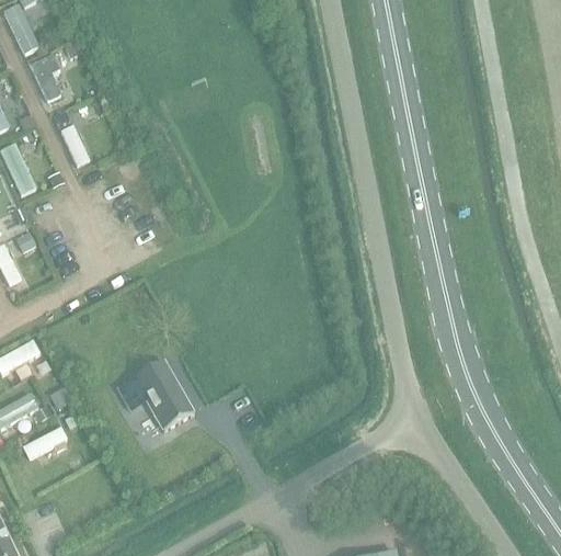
[(35,43),(18,4),(6,11),(23,49),(35,43)]
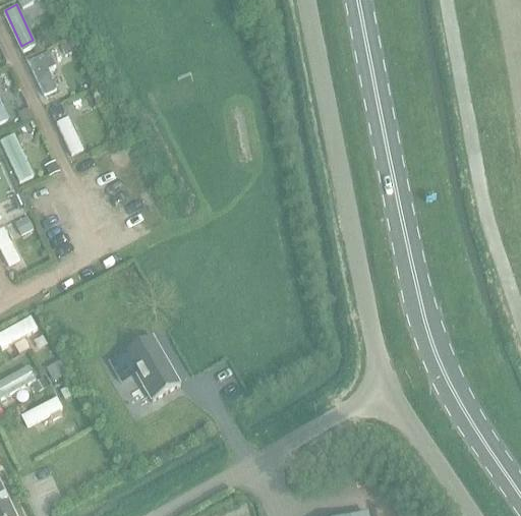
[(27,60),(44,93),(57,87),(41,54),(27,60)]
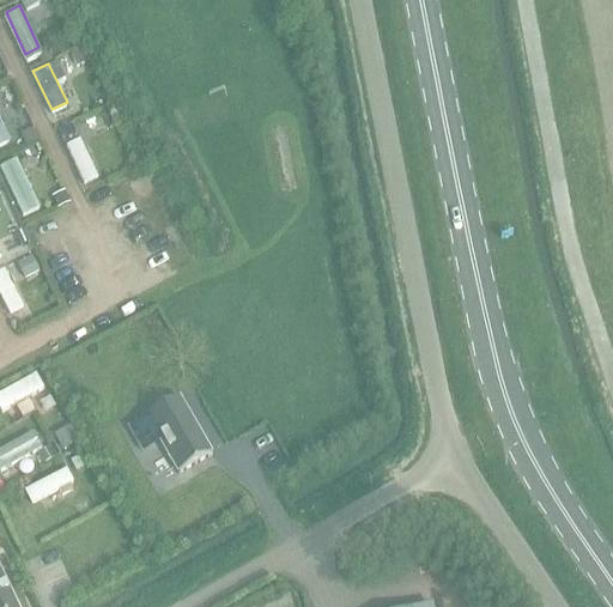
[(98,175),(80,135),(66,141),(84,181),(98,175)]
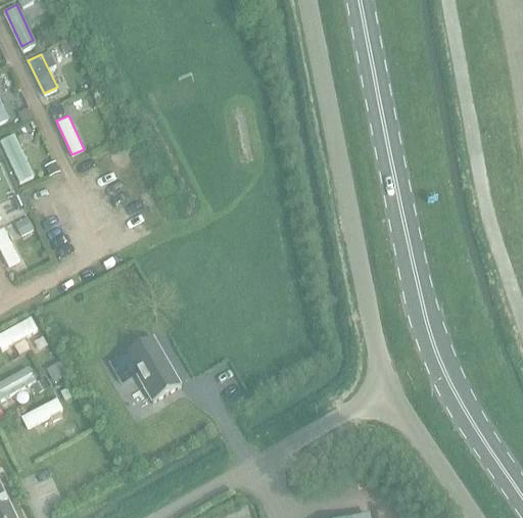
[(29,172),(14,141),(3,146),(17,178),(29,172)]
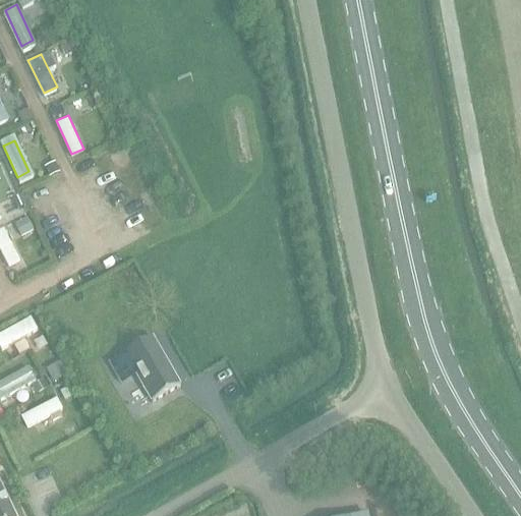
[(142,190),(110,205),(115,219),(150,206),(142,190)]
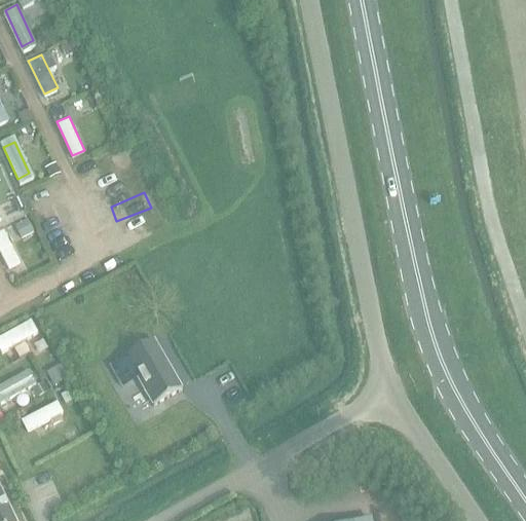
[(20,261),(3,228),(0,229),(0,248),(8,266),(20,261)]
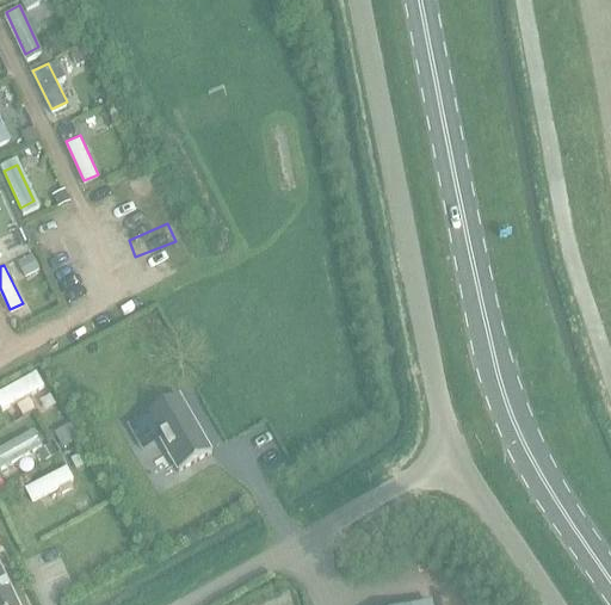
[(51,380),(43,365),(1,389),(10,403),(16,400),(18,405),(31,399),(28,393),(51,380)]
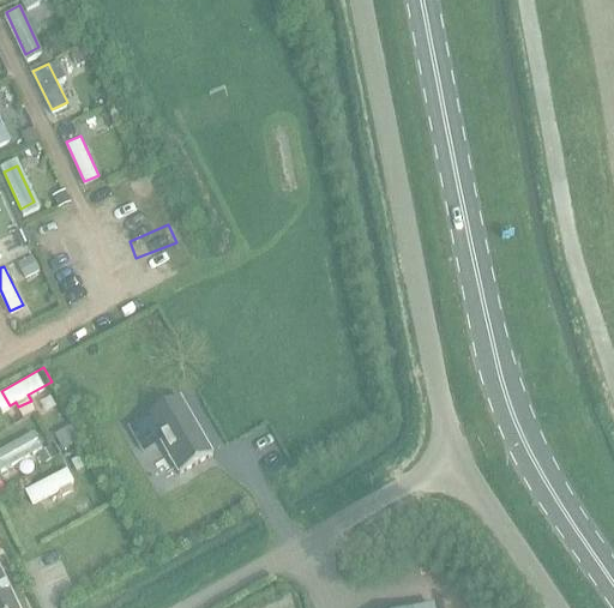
[(150,440),(157,435),(179,470),(211,451),(179,395),(137,419),(150,440)]
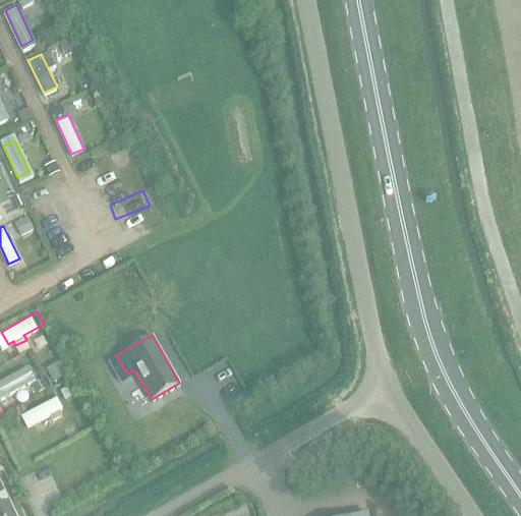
[(53,379),(67,371),(60,357),(46,365),(53,379)]
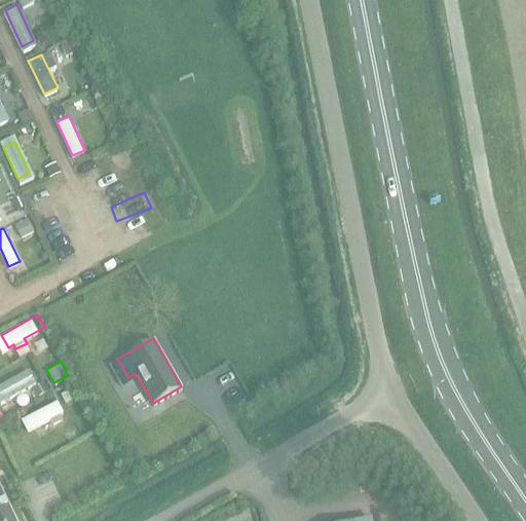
[(0,402),(36,382),(28,368),(0,383),(0,402)]
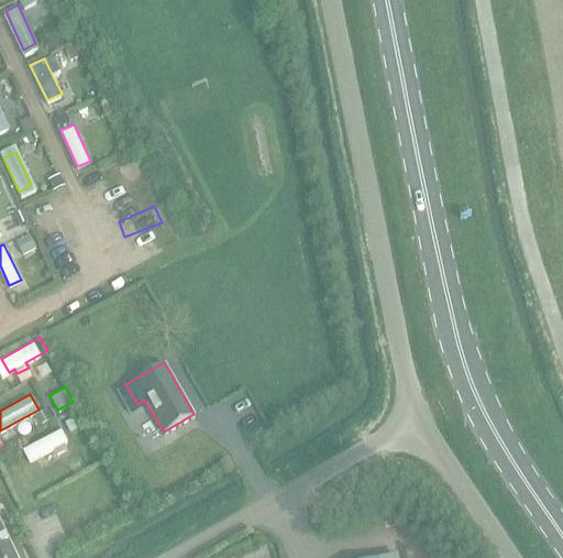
[(61,427),(22,448),(29,460),(66,439),(61,427)]
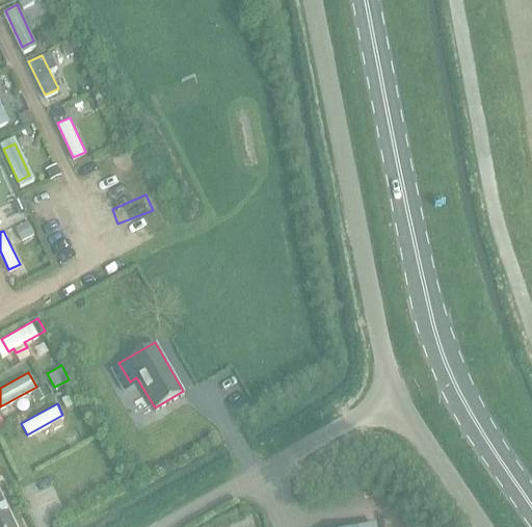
[(0,526),(10,526),(0,502),(0,526)]
